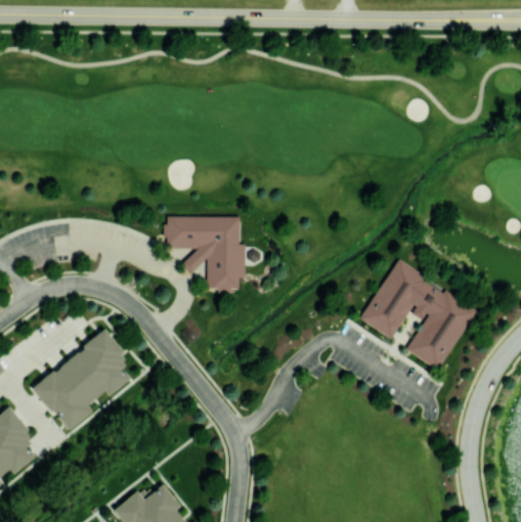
[(167,216),(242,216),(241,245),(247,245),(247,278),(241,278),(241,291),(209,290),(209,259),(209,250),(198,250),(167,249),(167,216)]
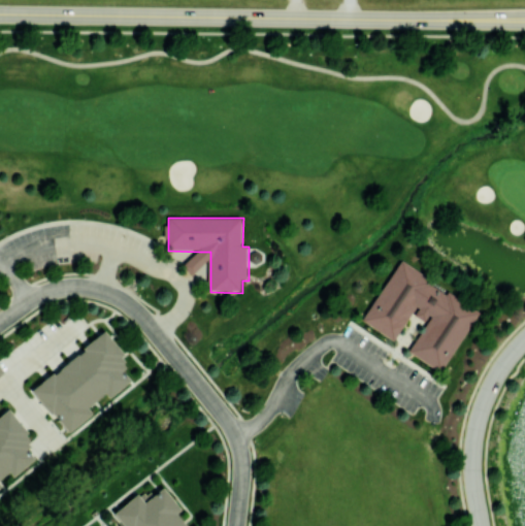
[(184,268),(194,277),(210,261),(210,252),(199,252),(184,268)]
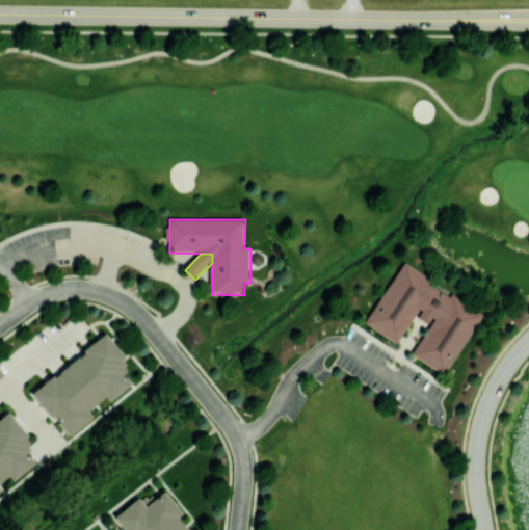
[(405,262),(485,316),(444,377),(413,356),(438,320),(433,318),(424,311),(421,309),(397,344),(365,322),(405,262)]
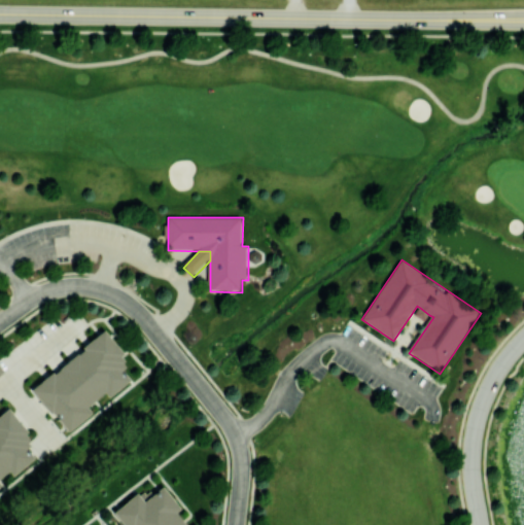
[(414,316),(424,323),(429,315),(420,308),(414,316)]
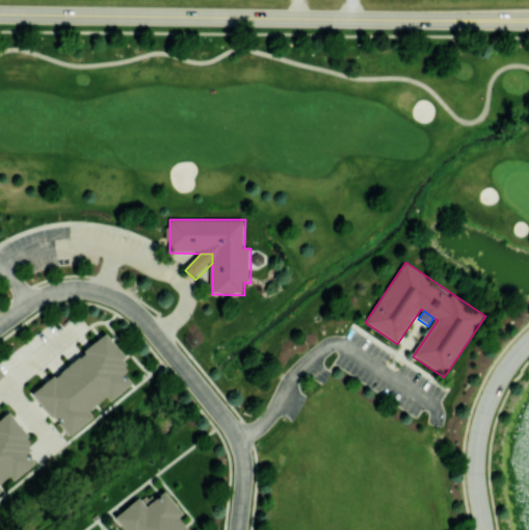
[(33,393),(69,439),(95,418),(89,412),(108,398),(111,402),(133,386),(124,373),(132,367),(109,336),(33,393)]
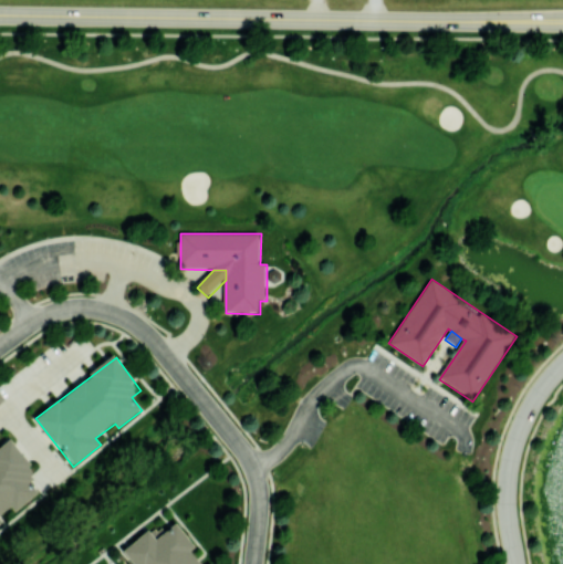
[(0,451),(0,525),(3,523),(0,519),(0,515),(11,508),(14,512),(45,490),(10,444),(0,451)]
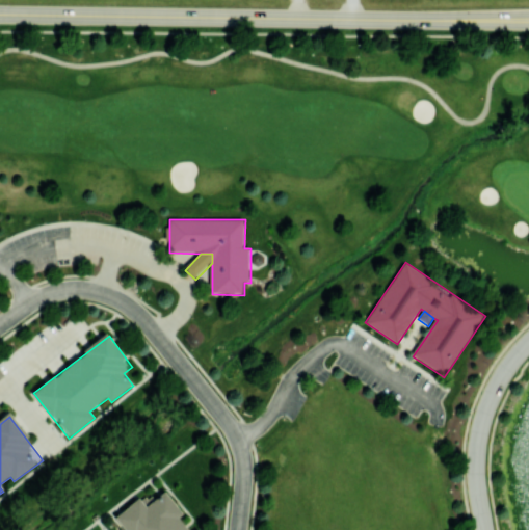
[(164,494),(181,513),(176,519),(184,529),(123,529),(115,521),(148,494),(154,502),(164,494)]
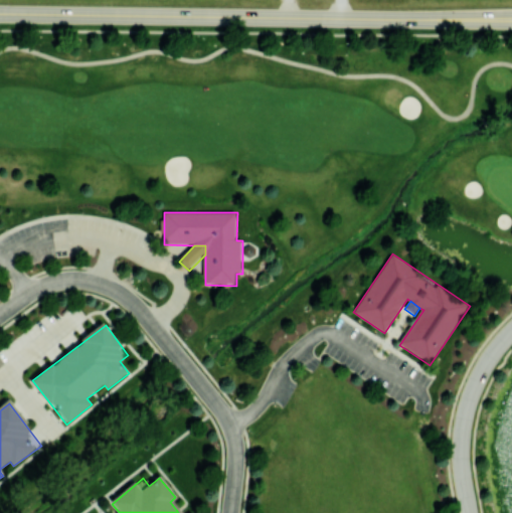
All buildings are outlined.
